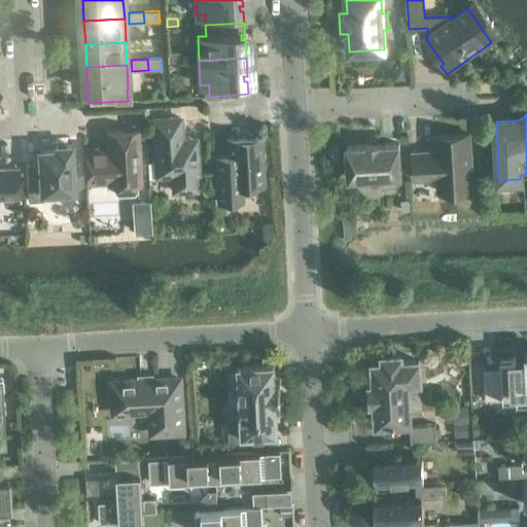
[(198,174),(196,145),(199,145),(198,137),(188,138),(188,140),(184,141),(181,138),(180,118),(153,120),(156,176),(172,175),(173,191),(196,190),(195,174),(198,174)]
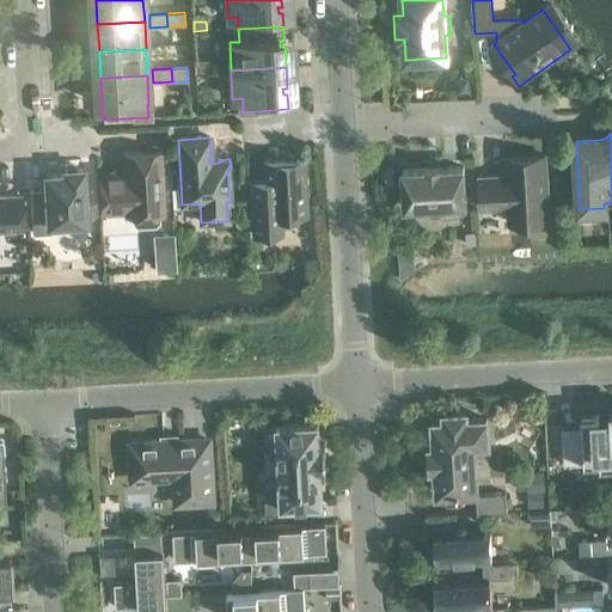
[(163,214),(160,152),(123,154),(124,173),(115,175),(115,172),(99,172),(101,214),(127,212),(127,216),(133,216),(133,221),(136,225),(154,224),(158,220),(158,214),(163,214)]
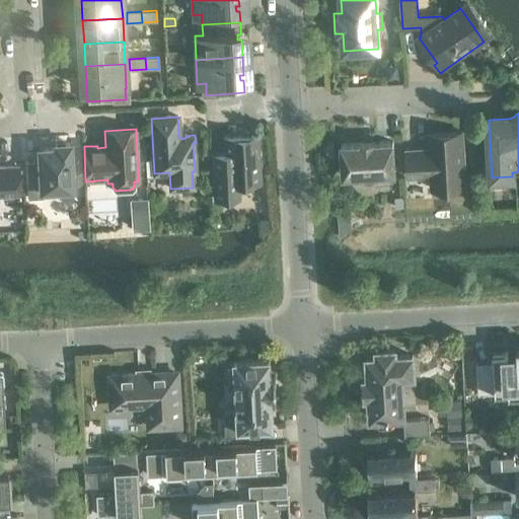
[(432,190),(441,189),(444,192),(449,193),(453,192),(456,188),(465,188),(462,133),(429,134),(430,152),(422,152),(422,150),(406,151),(408,177),(431,175),(432,190)]
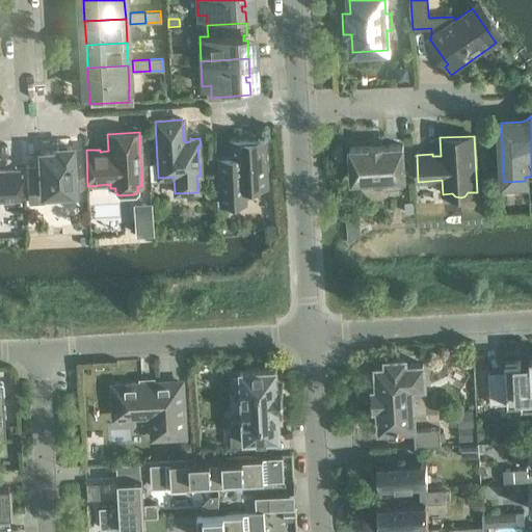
[(266,187),(263,140),(230,142),(231,158),(217,158),(218,160),(216,160),(219,205),(246,203),(245,188),(266,187)]
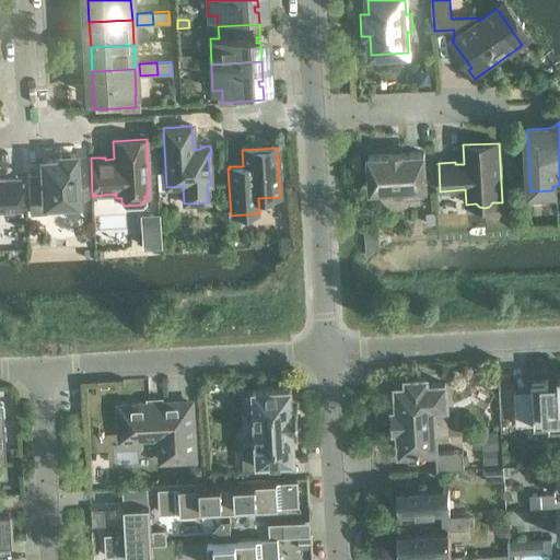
[(370,190),(391,189),(391,193),(393,196),(396,198),(400,198),(404,196),(406,191),(406,188),(426,187),(424,153),(368,156),(370,190)]
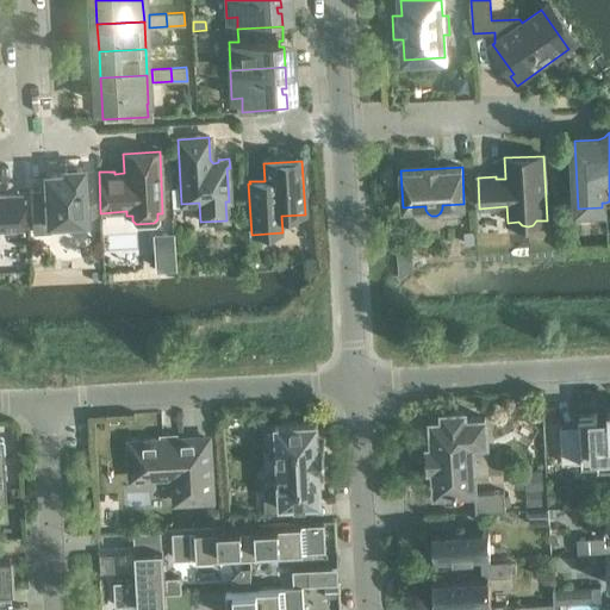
[(45,175),(45,190),(30,191),(32,234),(50,232),(49,223),(66,222),(67,226),(89,225),(88,209),(83,210),(81,169),(64,169),(64,174),(45,175)]
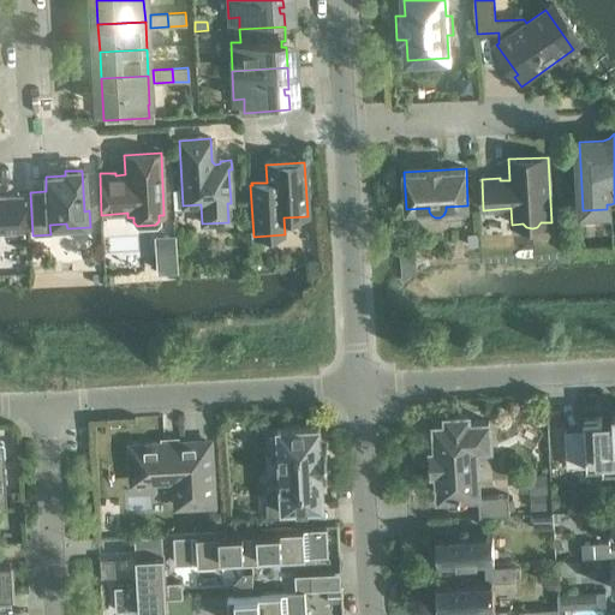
[(0,231),(23,231),(21,197),(0,197),(0,231)]
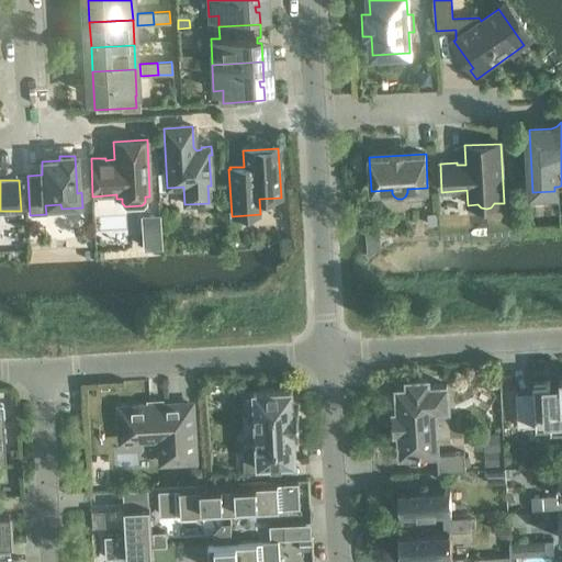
[(438,215),(429,215),(429,226),(438,226),(438,215)]
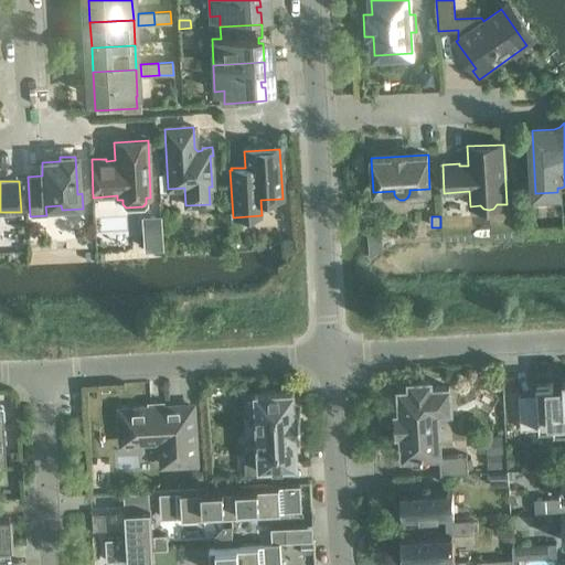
[(159,217),(142,219),(145,251),(161,249),(159,217)]
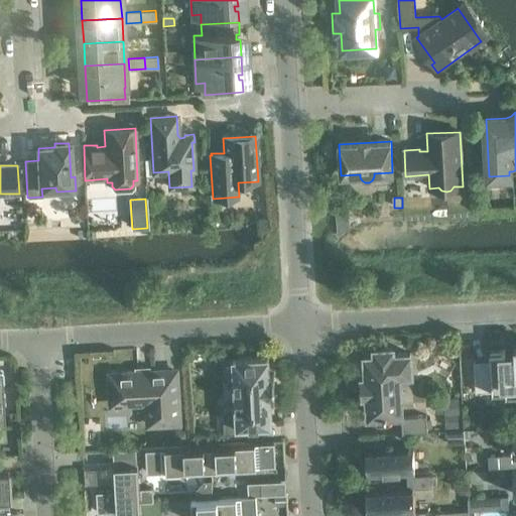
[(515,344),(514,345),(514,353),(505,353),(505,351),(490,352),(490,361),(474,362),(476,392),(505,390),(506,394),(515,393),(515,344)]
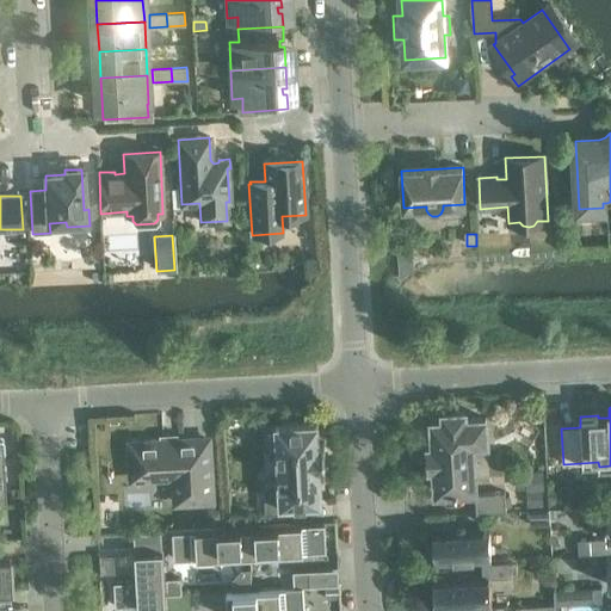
[(475,491),(473,444),(487,443),(486,418),(466,419),(466,412),(444,413),(444,420),(432,421),(433,446),(429,448),(429,452),(431,452),(431,462),(429,462),(430,468),(434,467),(437,493),(475,491)]
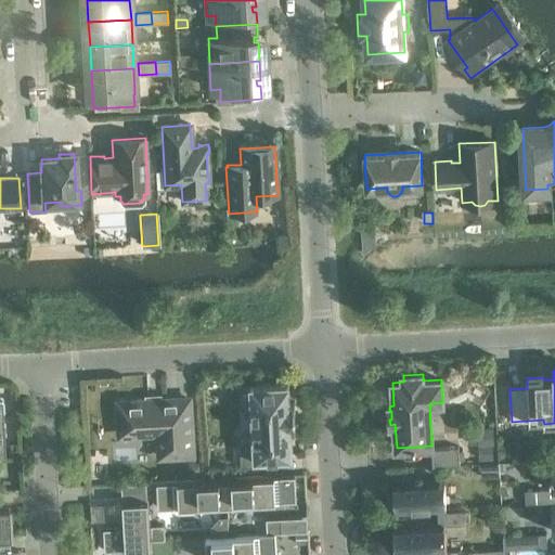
[(292,425),(294,425),(295,425),(295,426),(296,426),(295,402),(294,403),(291,404),(288,383),(250,385),(250,388),(242,389),(243,408),(252,407),(254,438),(241,439),(242,466),(267,465),(267,459),(293,456),(292,425)]
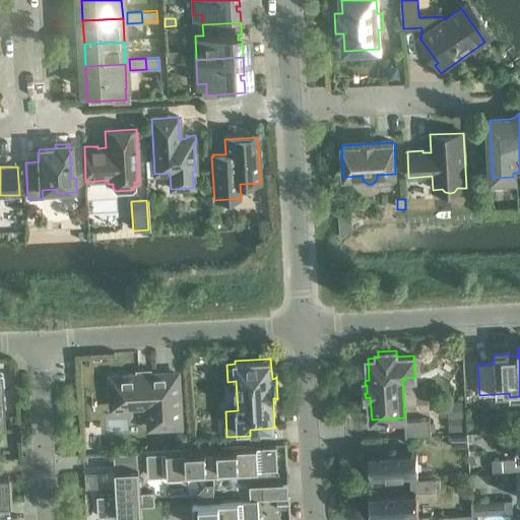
[(180,426),(177,375),(151,376),(151,375),(149,375),(149,376),(139,377),(139,376),(136,376),(136,377),(111,378),(113,407),(143,406),(149,411),(150,428),(180,426)]
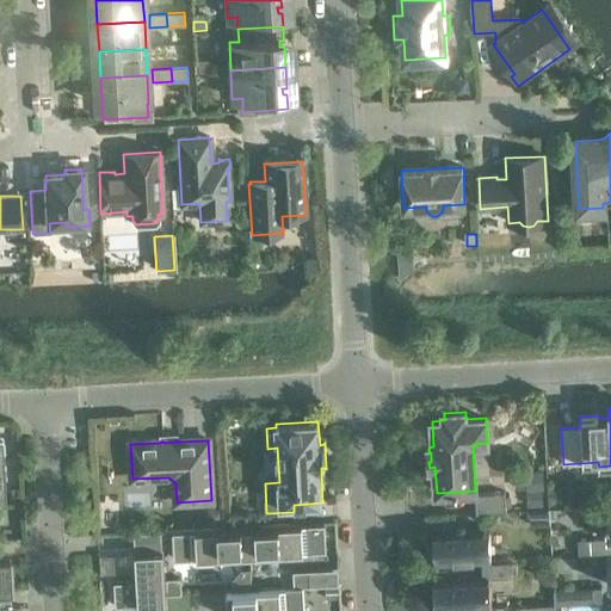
[(544,471),(526,473),(528,493),(545,492),(544,471)]
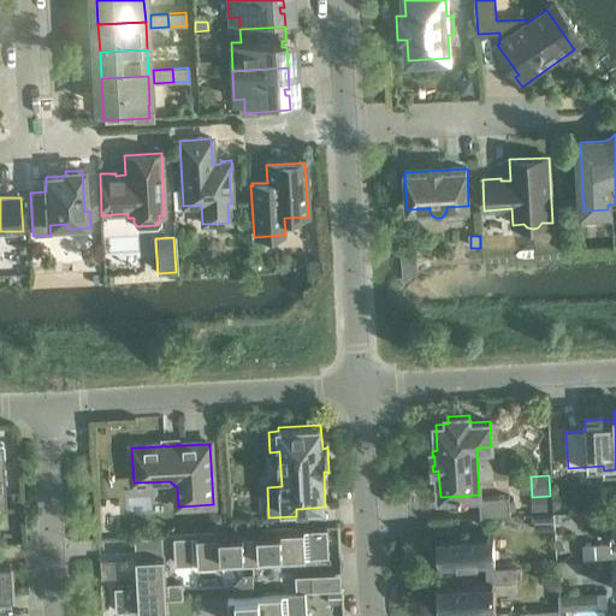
[(548,496),(532,497),(533,513),(549,513),(548,496)]
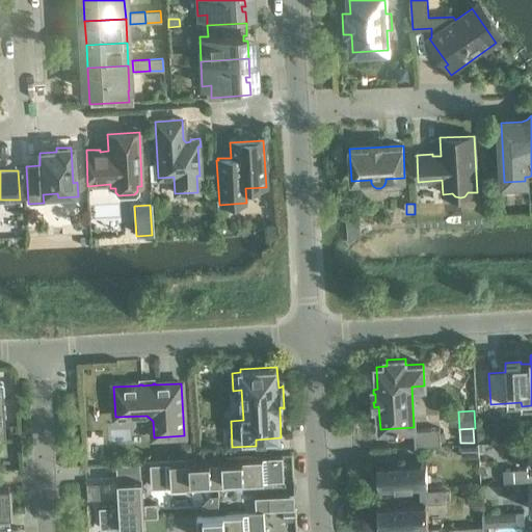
[(415,448),(442,446),(441,429),(414,430),(415,448)]
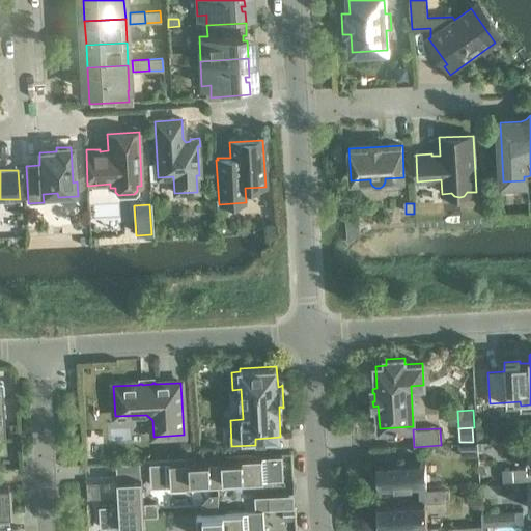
[(530,479),(530,441),(530,458),(530,467),(512,469),(513,481),(530,479)]
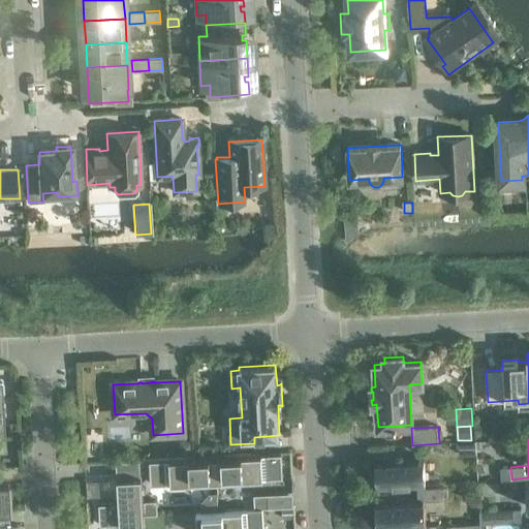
[(459,442),(460,455),(476,454),(475,441),(459,442)]
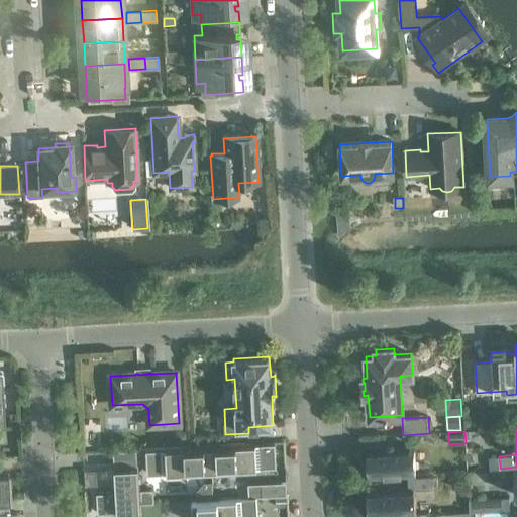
[(275,442),(210,446),(212,470),(277,467),(275,442)]
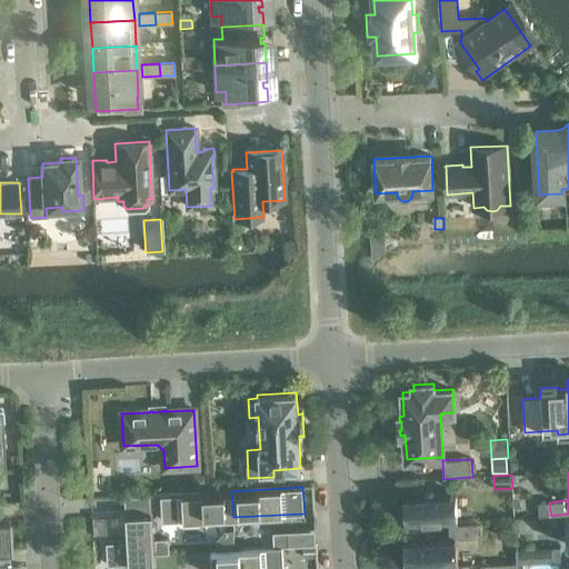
[(233,517),(231,491),(160,495),(162,520),(233,517)]
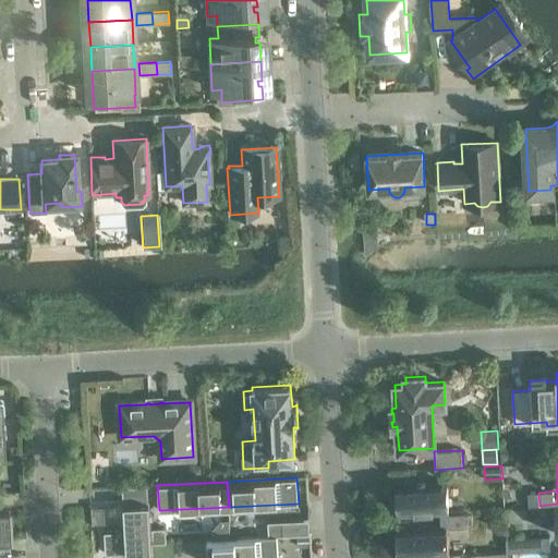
[(397,487),(398,516),(448,512),(447,484),(397,487)]
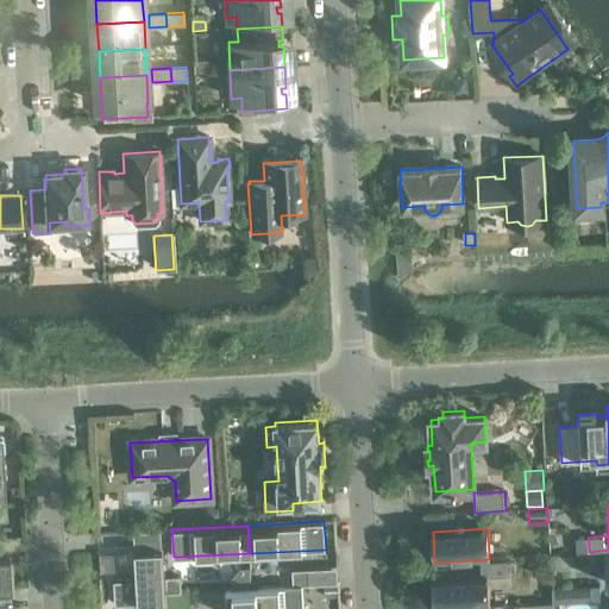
[(138,608),(165,608),(165,602),(164,594),(164,577),(162,550),(135,551),(137,579),(113,581),(115,606),(138,604),(138,608)]
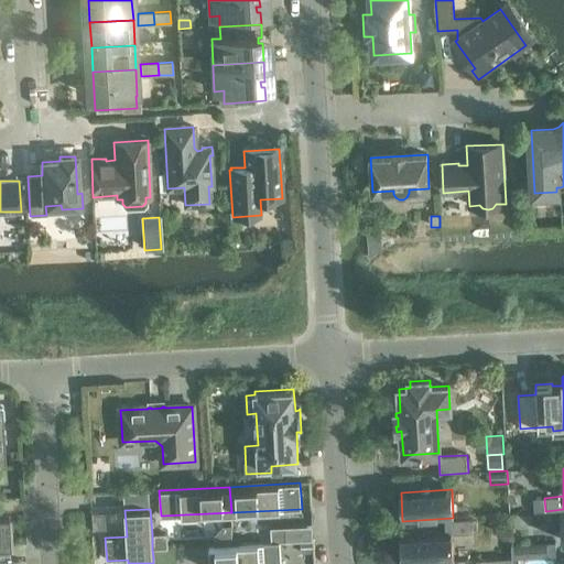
[(105,512),(91,513),(93,530),(106,530),(105,512)]
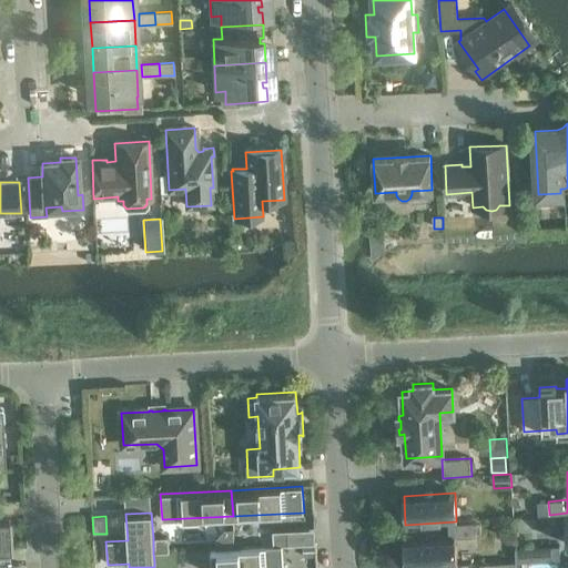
[(0,550),(10,550),(8,519),(0,519),(0,550)]
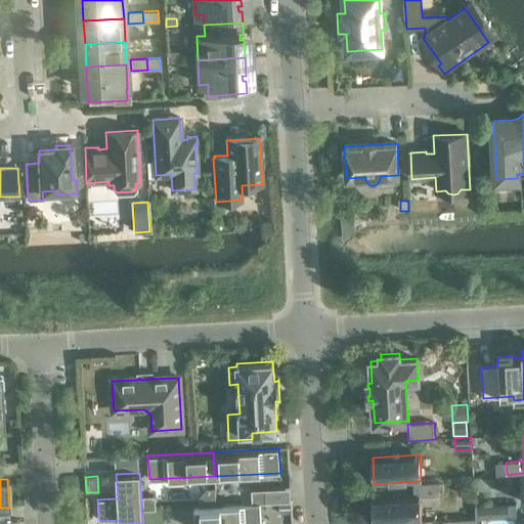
[(373,497),(374,523),(382,523),(422,522),(420,495),(438,494),(437,482),(412,484),(413,495),(373,497)]
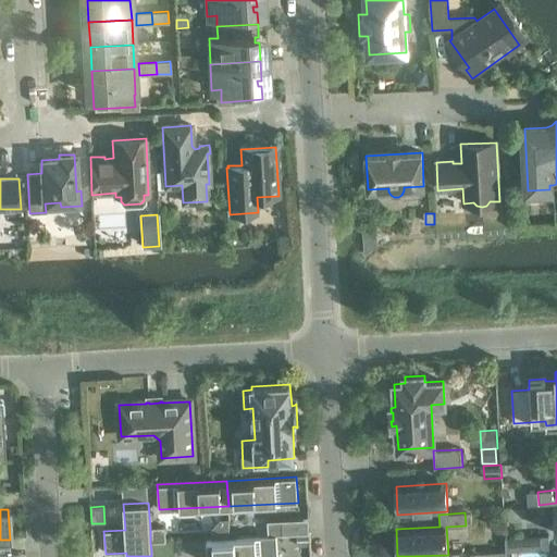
[(219,521),(211,530),(211,539),(229,537),(227,520),(219,521)]
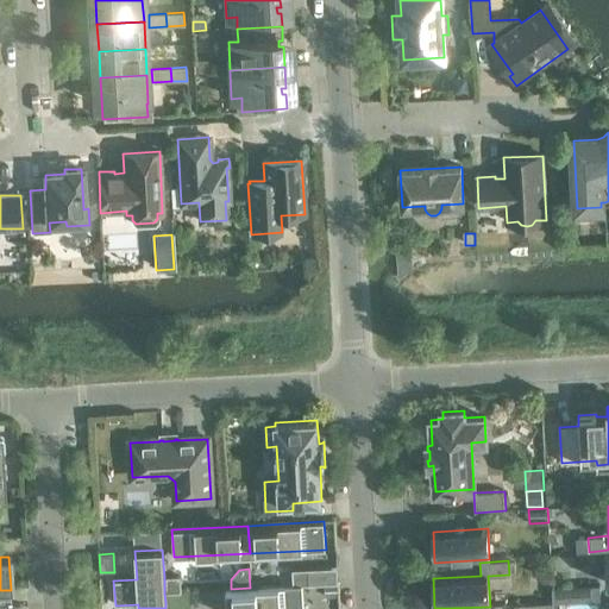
[(293,586),(302,585),(308,585),(307,569),(292,570),(293,586)]
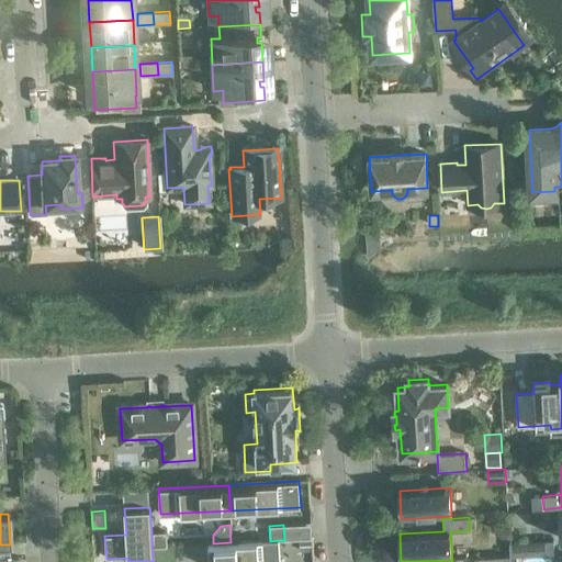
[(152,532),(152,548),(167,547),(166,531),(152,532)]
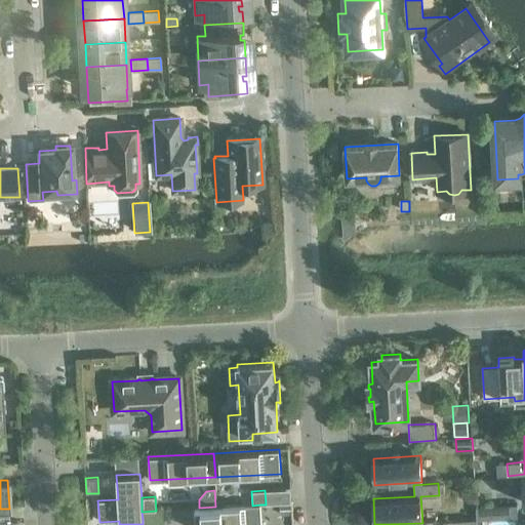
[(260,524),(260,505),(252,506),(195,509),(195,524),(260,524)]
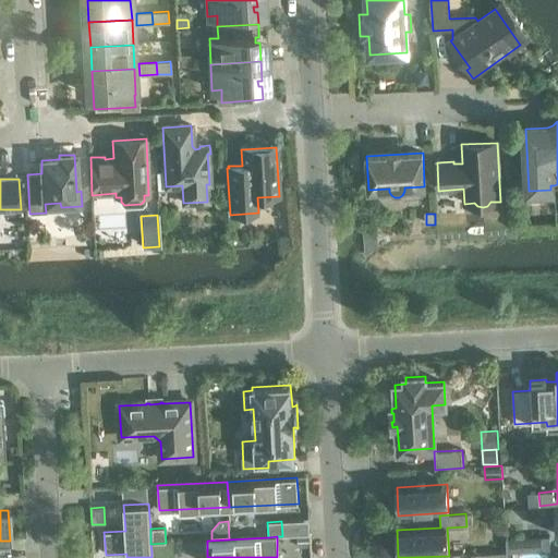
[(308,536),(298,536),(298,547),(308,546),(308,536)]
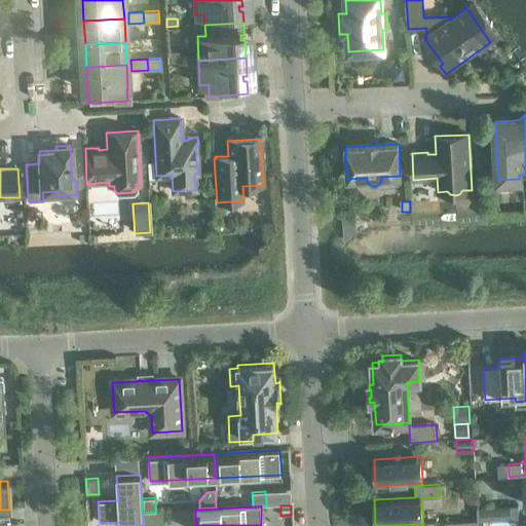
[(518,505),(489,508),(490,520),(519,518),(518,505)]
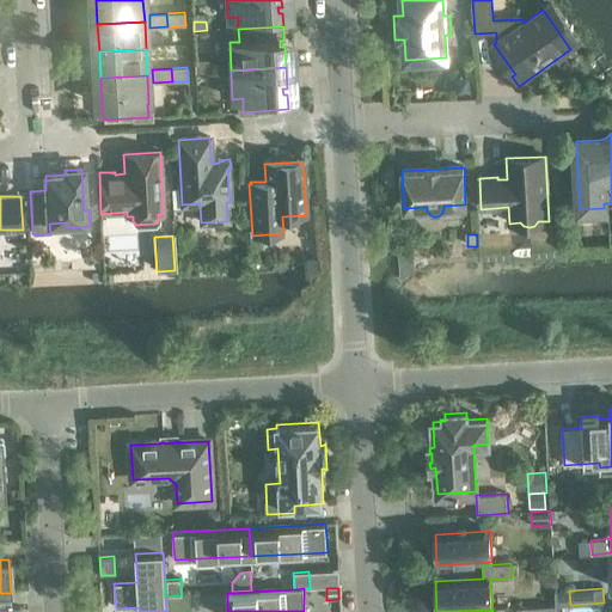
[(570,605),(569,591),(555,592),(556,606),(570,605)]
